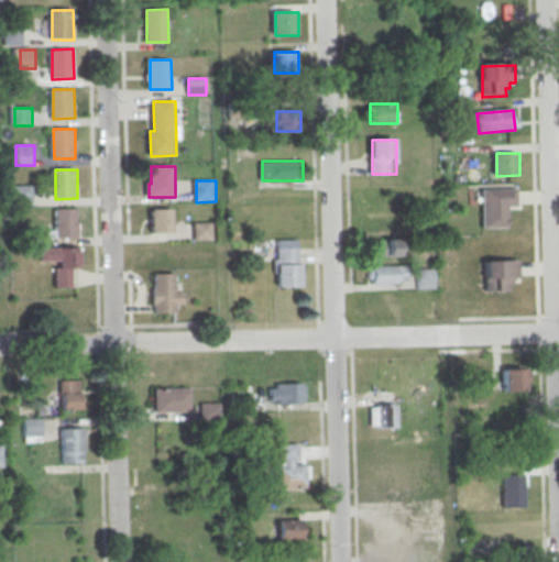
[(35,187),(18,187),(18,202),(35,202),(35,187)]
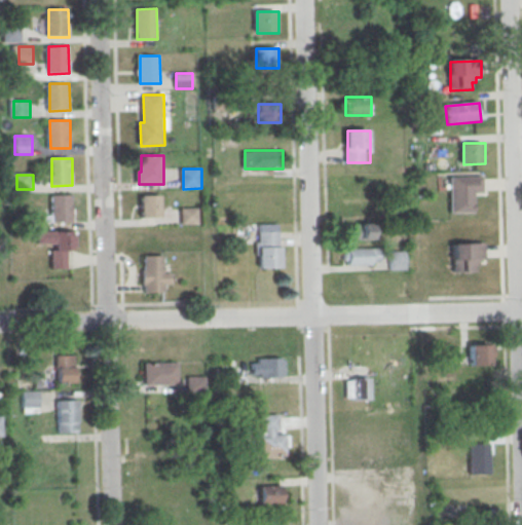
[(484,177),(453,177),(453,213),(475,213),(475,193),(484,193),(484,177)]
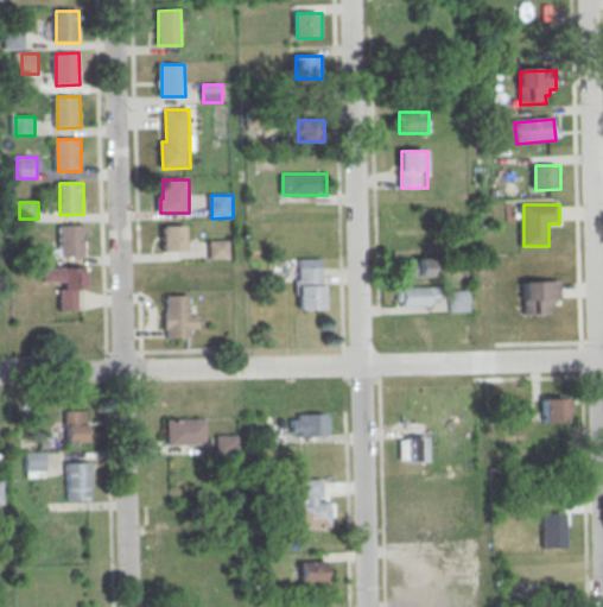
[(62,226),(86,226),(86,258),(63,258),(62,226)]
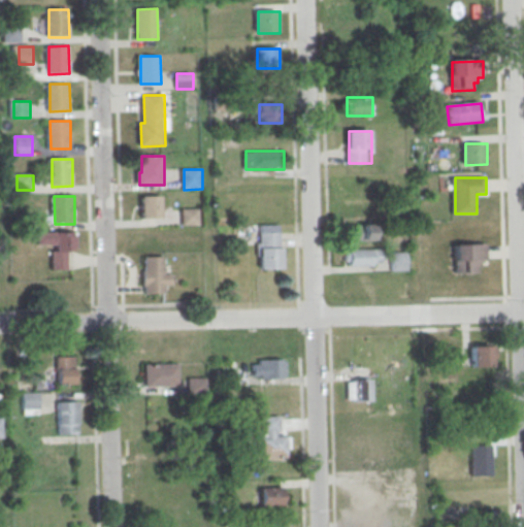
[(143,197),(162,196),(163,218),(144,218),(143,197)]
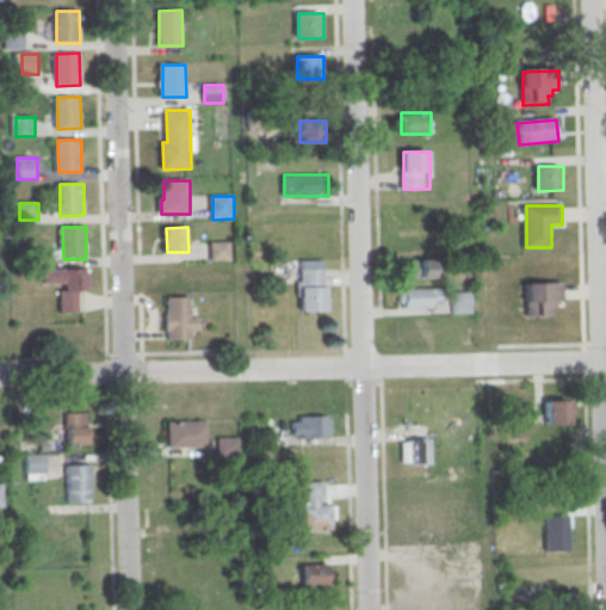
[(212,241),(233,241),(234,260),(212,260),(212,241)]
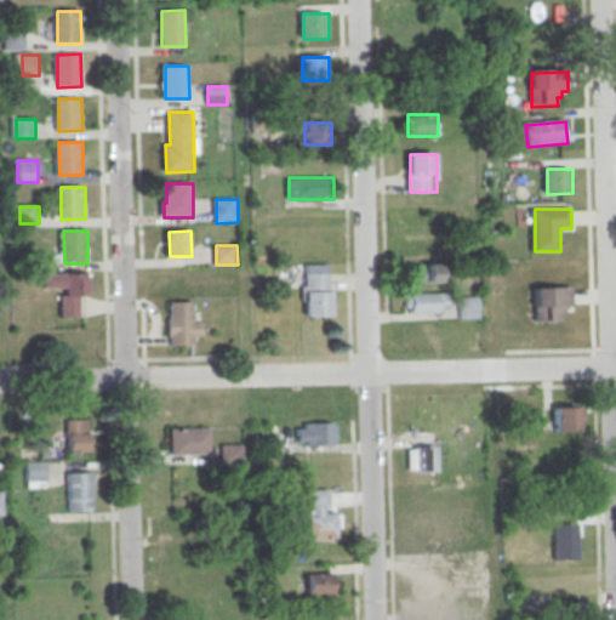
[(444,263),(414,263),(414,284),(444,284),(444,263)]
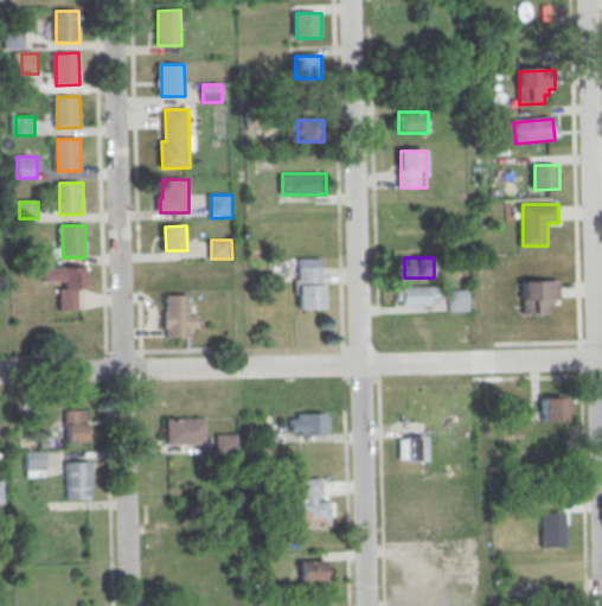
[(301,310),(327,310),(327,259),(301,259),(301,310)]
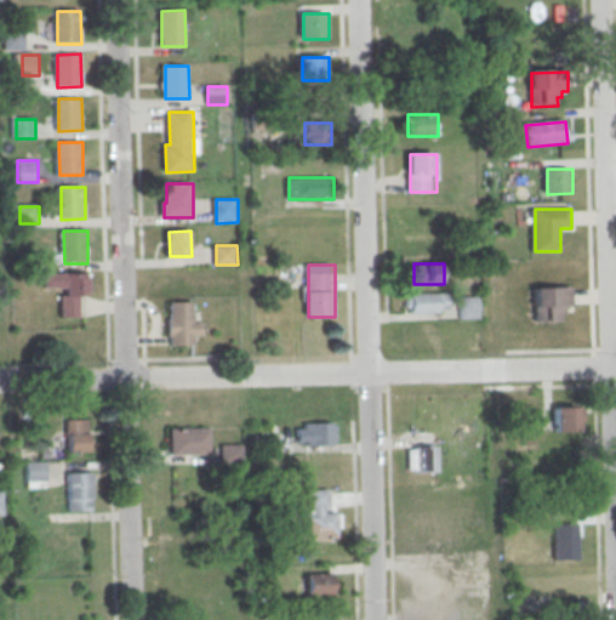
[(81,297),(90,296),(90,273),(47,274),(47,290),(63,290),(64,318),(81,318),(81,297)]
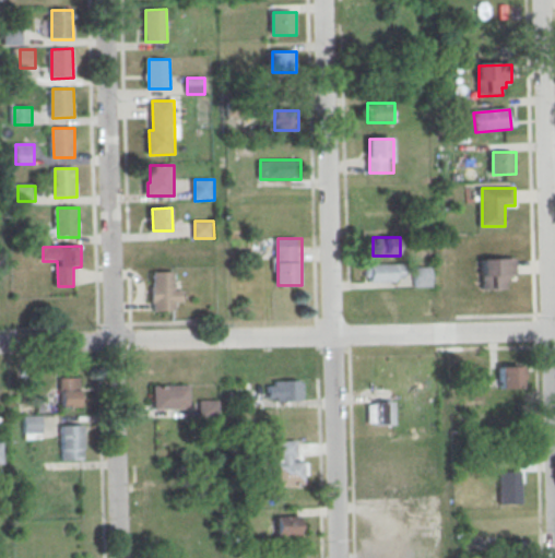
[(484,259),(484,289),(506,289),(506,279),(518,279),(518,259),(484,259)]
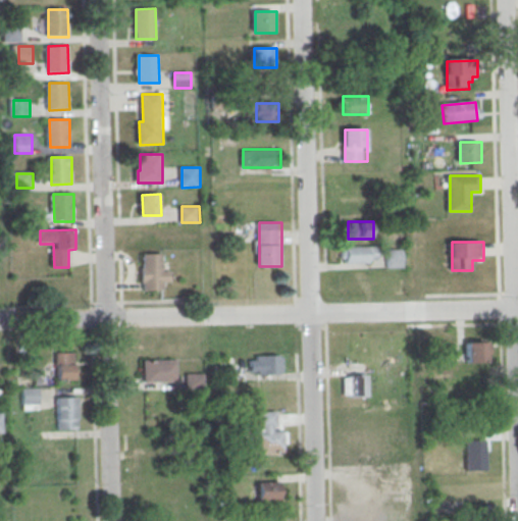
[(377,263),(377,247),(343,247),(343,263),(377,263)]
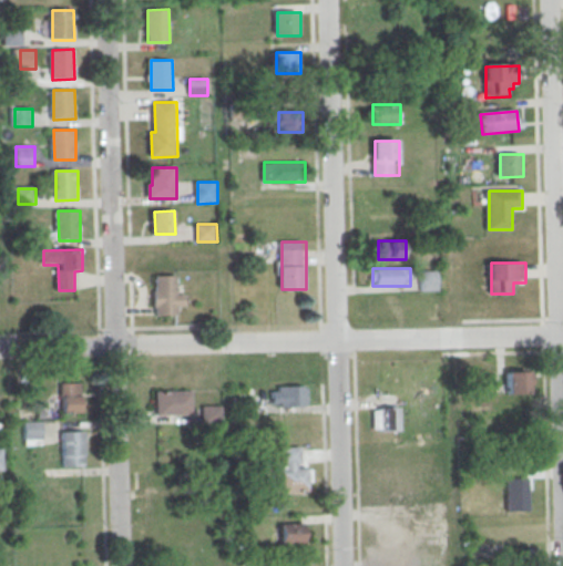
[(440,291),(440,271),(422,271),(422,291),(440,291)]
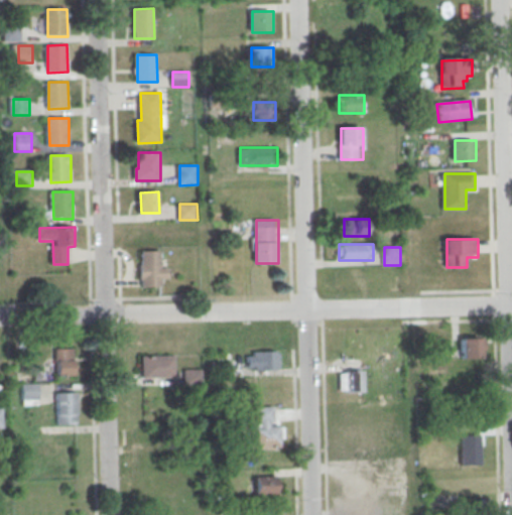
[(143,252),(161,251),(162,268),(169,268),(169,278),(162,279),(162,286),(143,287),(143,279),(141,279),(141,264),(143,264),(143,252)]
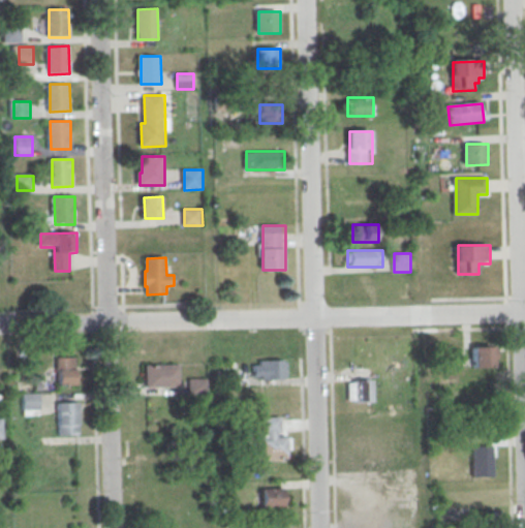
[(498,347),(475,347),(475,368),(498,368),(498,347)]
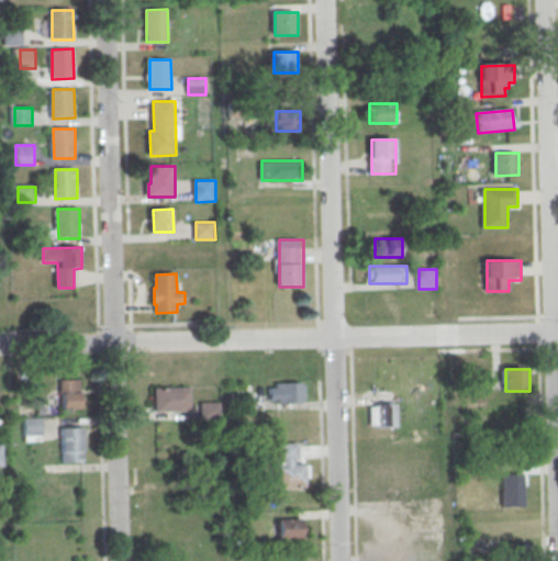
[(82,380),(63,380),(63,410),(82,410),(82,380)]
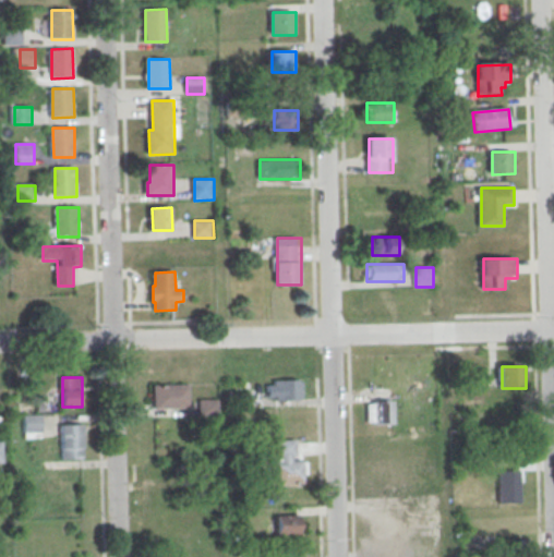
[(304,380),(271,380),(271,401),(304,401),(304,380)]
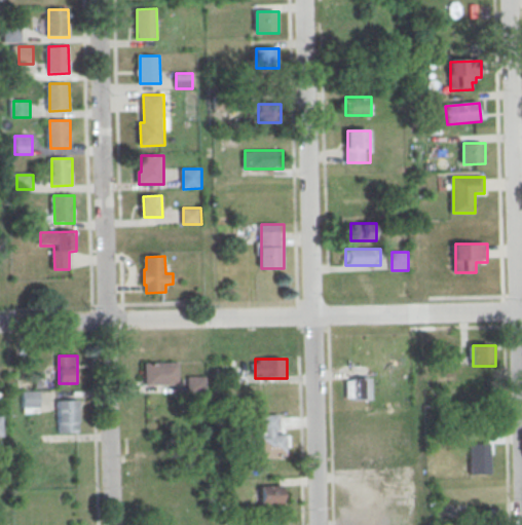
[(147,363),(147,385),(180,385),(180,363),(147,363)]
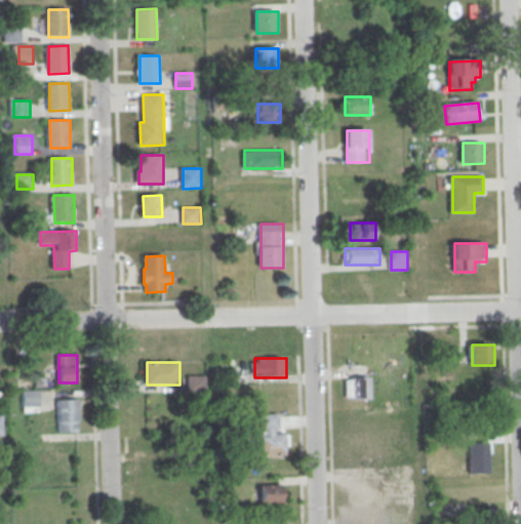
[(372,378),(348,378),(348,400),(372,400),(372,378)]
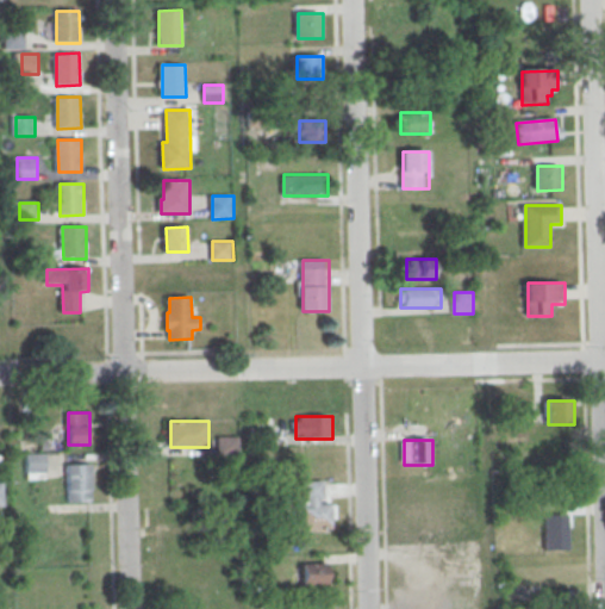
[(30,454),(30,479),(49,479),(49,454),(30,454)]
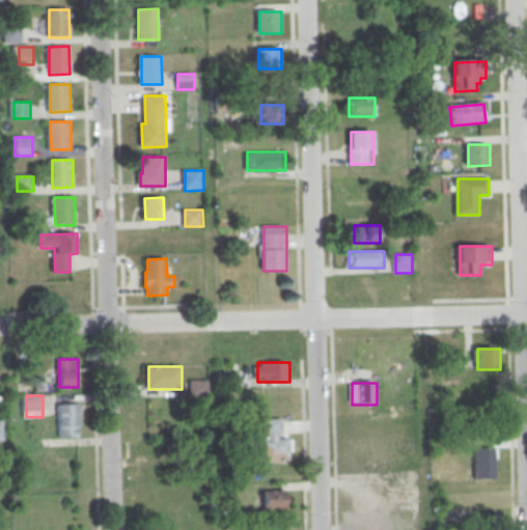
[(81,405),(61,405),(61,438),(81,438),(81,405)]
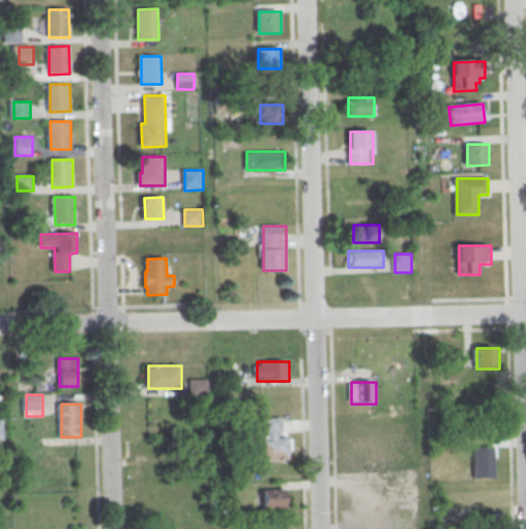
[(261,418),(261,460),(292,460),(292,438),(283,438),(283,418),(261,418)]
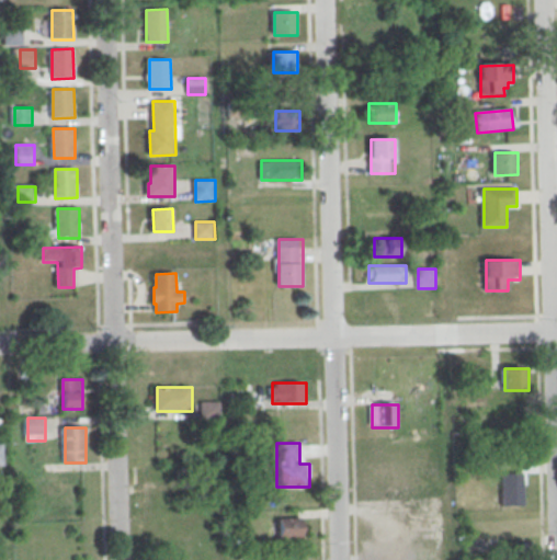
[(503,472),(524,471),(525,505),(504,505),(503,472)]
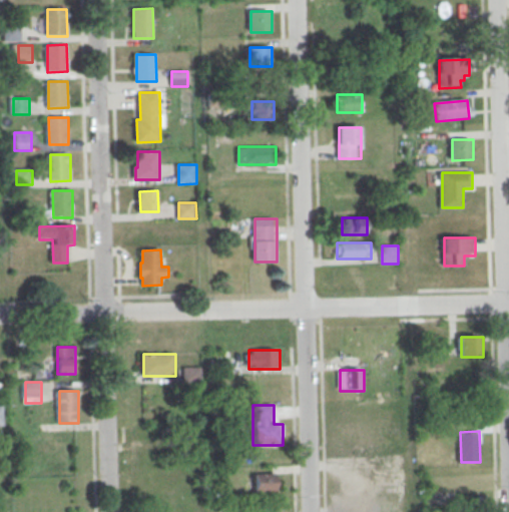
[(277,493),(277,474),(255,474),(255,493),(277,493)]
